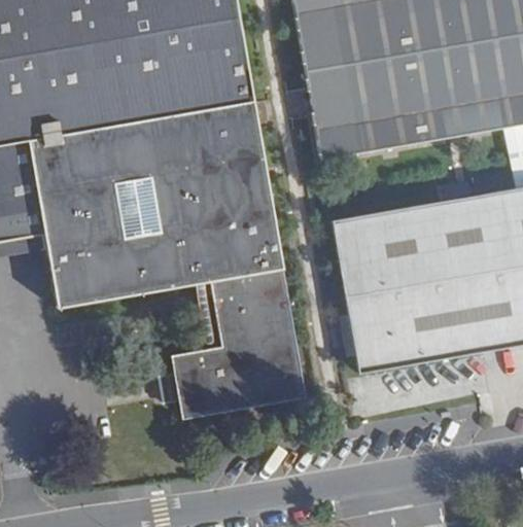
[(168,375),(172,400),(182,397),(185,416),(303,395),(236,0),(0,0),(0,244),(46,236),(48,249),(59,310),(213,282),(224,347),(175,356),(178,373),(168,375)]
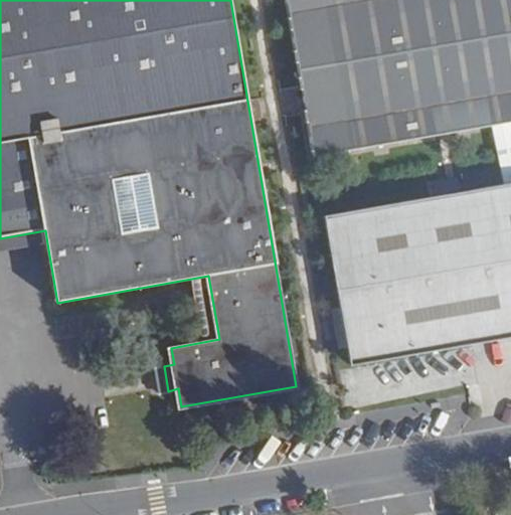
[(510,0),(287,0),(315,156),(510,121),(510,0)]
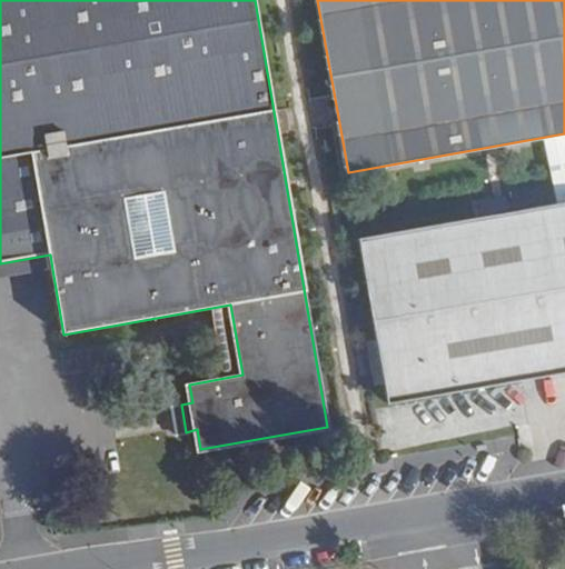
[(564,201),(359,238),(388,402),(564,370),(564,201)]
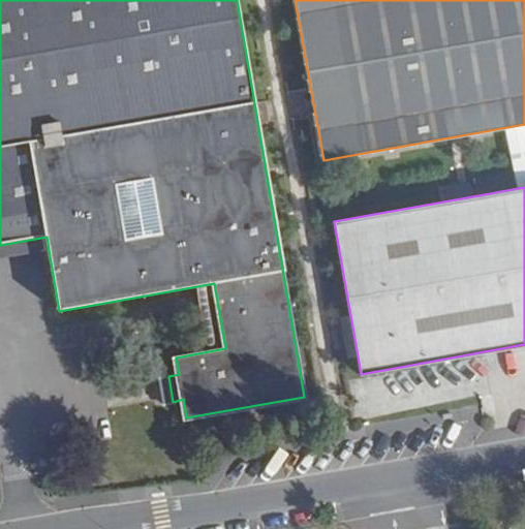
[(47,237),(0,245),(0,258),(49,250),(47,237)]
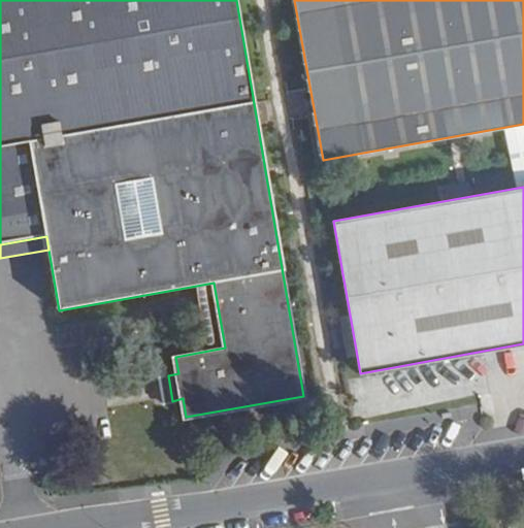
[(164,402),(172,401),(168,375),(159,376),(164,402)]
